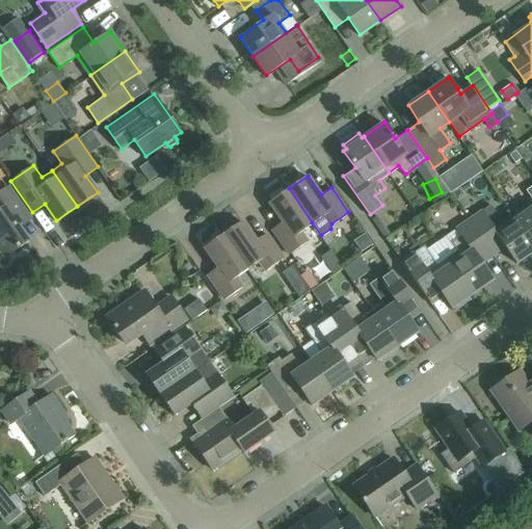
[(531,200),(513,213),(531,240),(531,184),(526,188),(531,196),(531,200)]
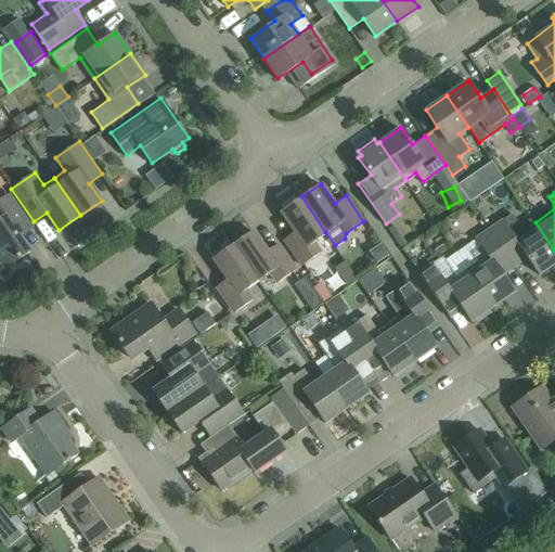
[(0,260),(5,268),(30,251),(20,235),(31,226),(9,193),(0,199),(0,260)]
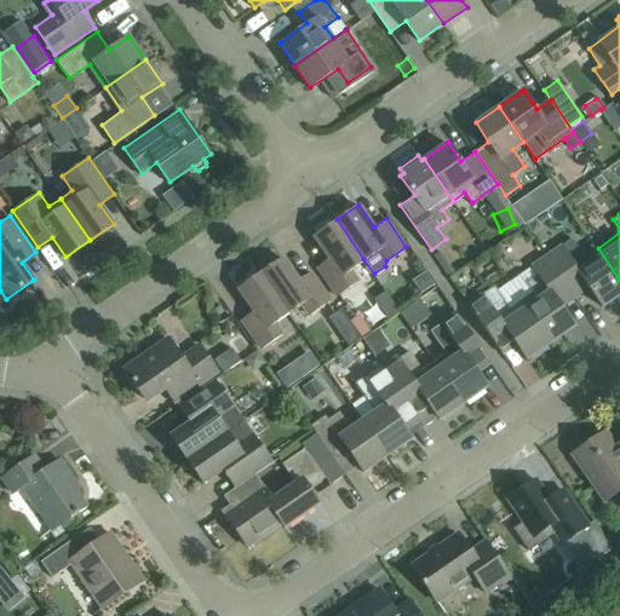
[(338,294),(359,280),(350,269),(363,259),(337,219),(314,235),(329,258),(317,266),(338,294)]
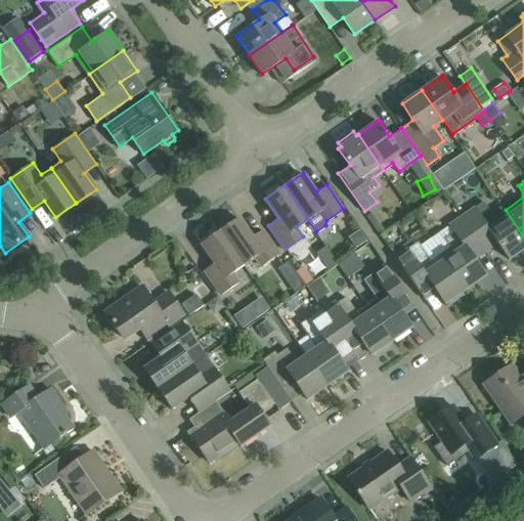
[(474,207),(462,215),(483,246),(494,237),(509,258),(523,247),(523,236),(506,210),(495,217),(484,200),(474,207)]
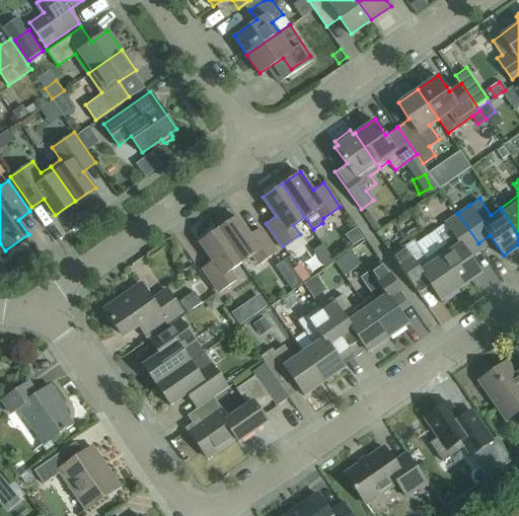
[(466,251),(478,243),(457,213),(445,222),(450,228),(440,235),(446,243),(436,250),(460,286),(480,272),(466,251)]
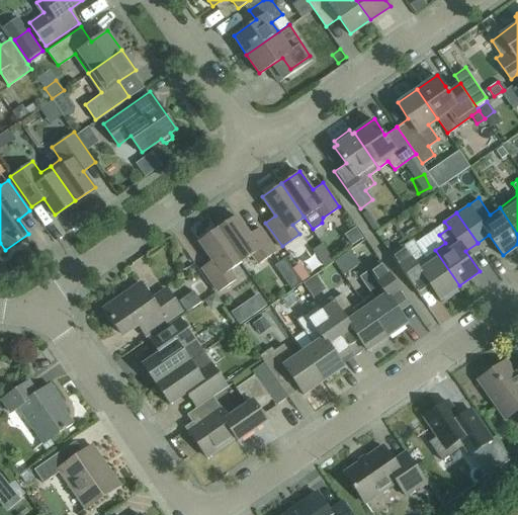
[(218,228),(241,261),(252,253),(259,262),(276,250),(260,227),(250,234),(237,215),(218,228)]
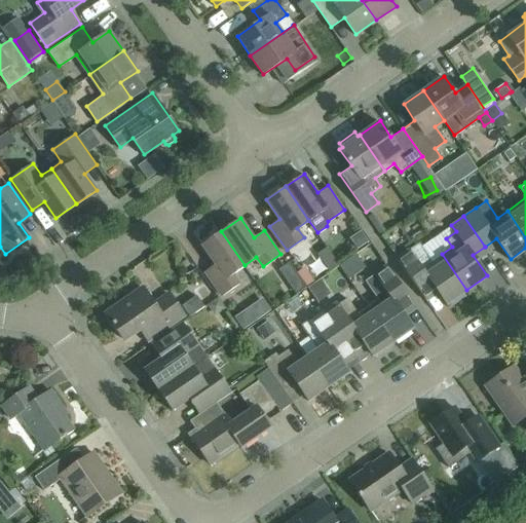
[(233,272),(245,265),(221,231),(202,245),(216,263),(205,270),(222,294),(239,283),(233,272)]
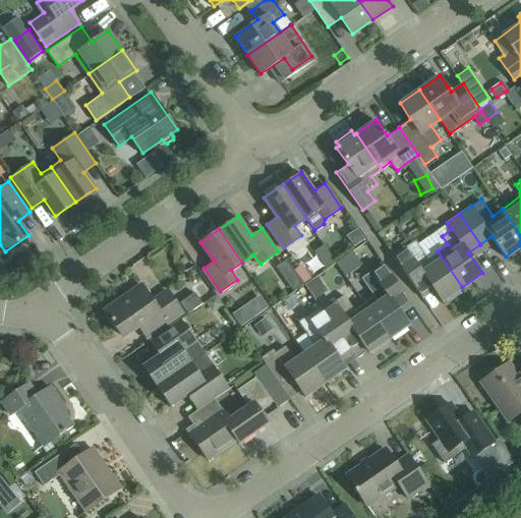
[(462,287),(438,251),(428,257),(415,239),(394,254),(422,296),(433,288),(443,300),(462,287)]
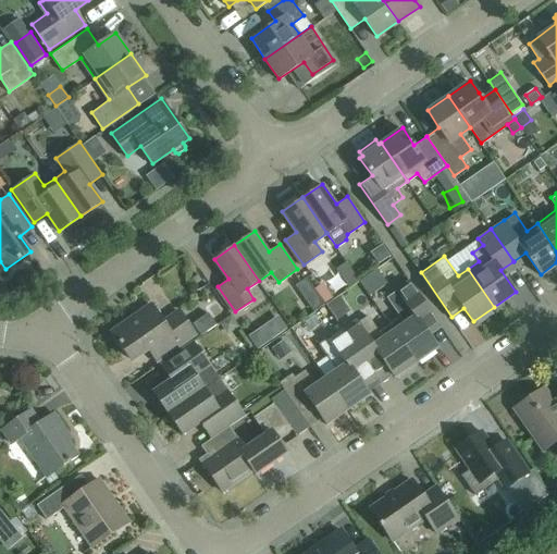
[(390,323),(416,361),(437,346),(428,332),(440,323),(410,280),(386,296),(400,316),(390,323)]
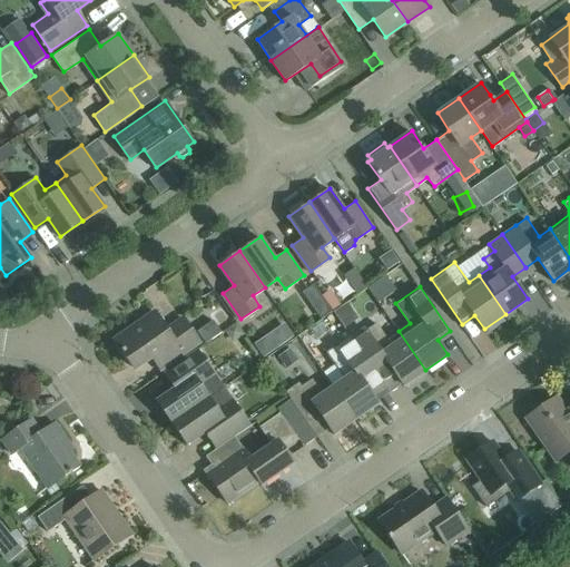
[(166,328),(154,310),(114,339),(133,365),(150,353),(160,368),(199,341),(183,316),(166,328)]
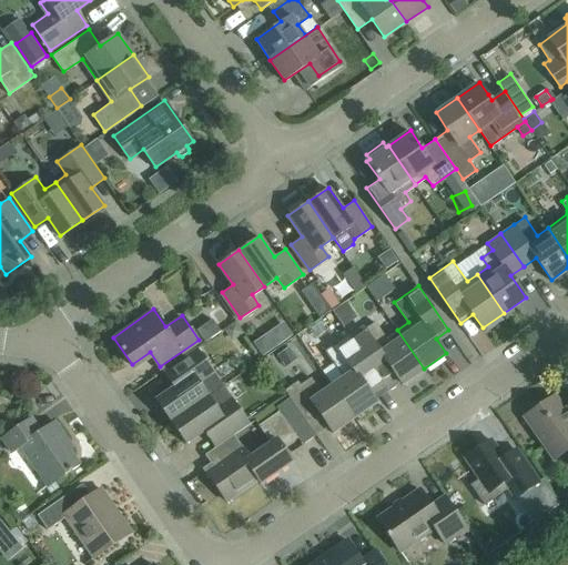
[(272,329),(281,342),(292,334),(282,321),(272,329)]
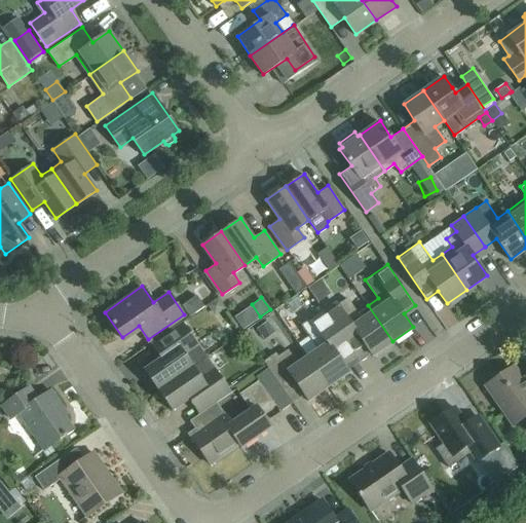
[(392,341),(368,305),(358,312),(347,297),(326,312),(351,349),(363,341),(373,355),(392,341)]
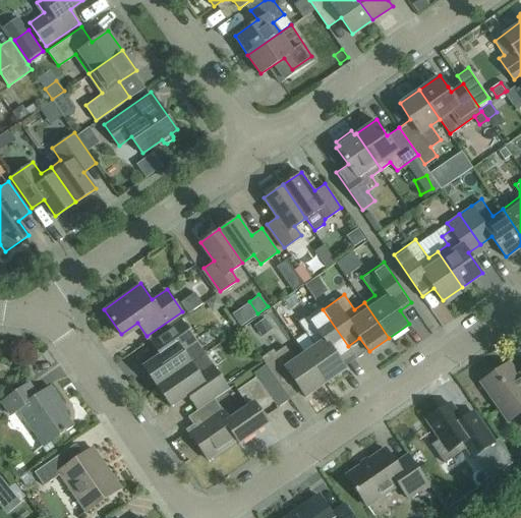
[(348,346),(323,309),(320,305),(297,321),(314,345),(305,352),(326,382),(345,367),(336,354),(348,346)]
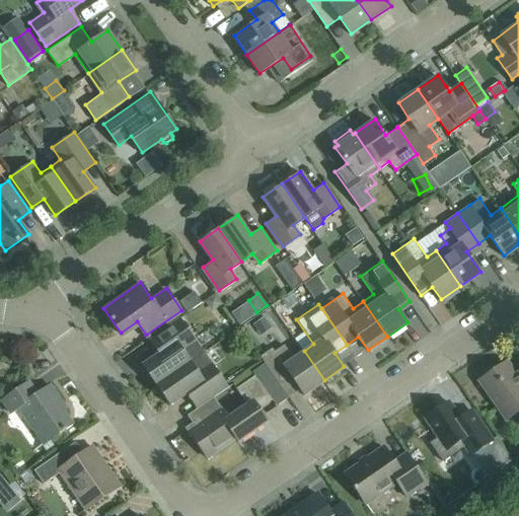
[(156,384),(204,351),(179,316),(149,338),(159,352),(143,364),(156,384)]
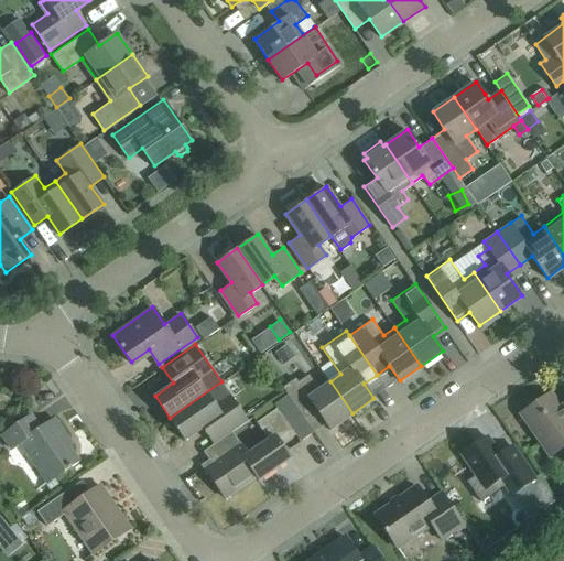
[(353,413),(331,381),(320,389),(308,374),(299,380),(295,377),(283,386),(305,419),(318,410),(331,429),(353,413)]
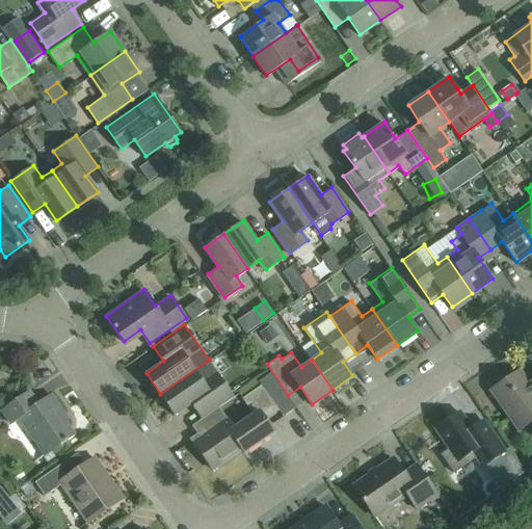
[(203,417),(219,405),(234,396),(209,360),(160,394),(175,414),(191,402),(203,417)]
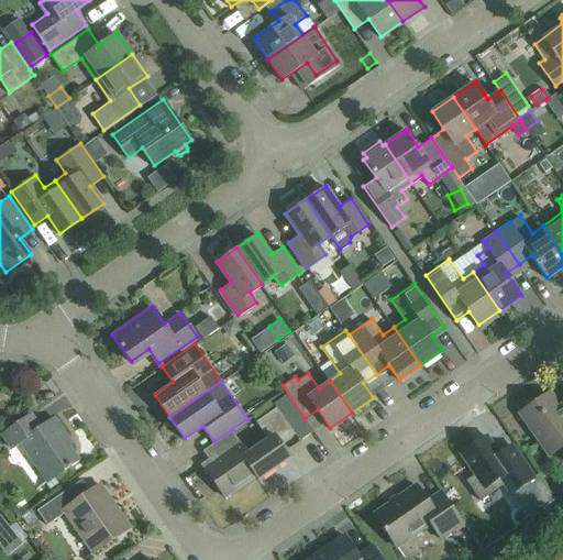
[(551,391),(519,412),(549,454),(562,443),(562,399),(559,403),(551,391)]
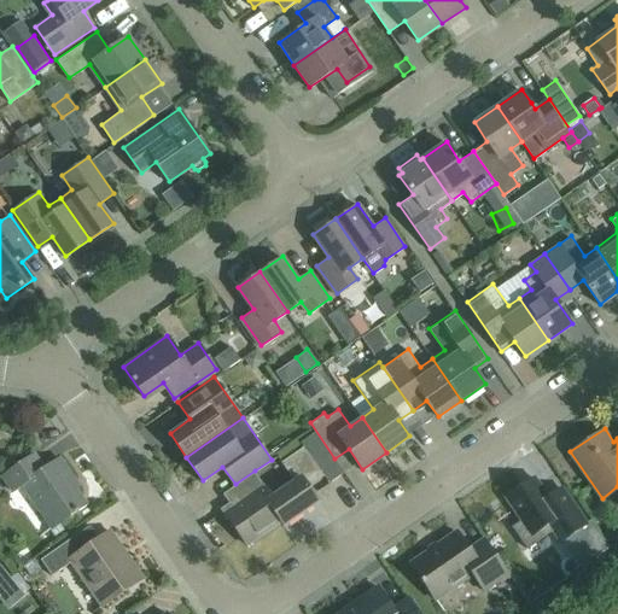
[(231,504),(223,509),(246,543),(280,520),(283,524),(318,500),(308,486),(305,481),(321,471),(325,474),(328,481),(344,472),(334,458),(315,431),(301,442),(304,446),(281,461),(295,480),(272,496),(264,485),(255,471),(235,484),(223,492),(231,504)]
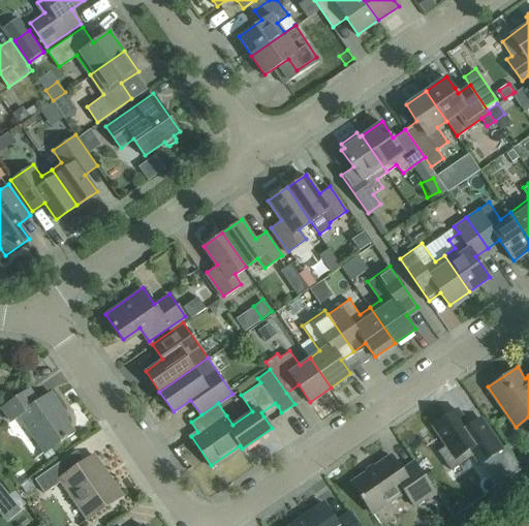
[(26,390),(2,407),(10,420),(18,414),(43,452),(73,431),(59,410),(62,408),(51,392),(34,403),(26,390)]
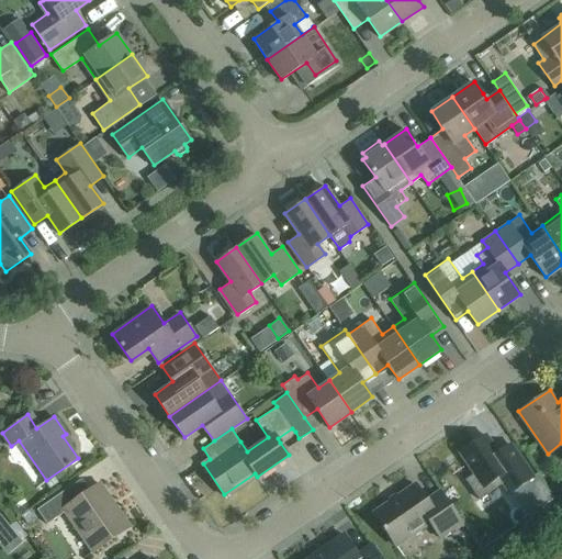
[(486,434),(460,451),(474,471),(464,478),(478,496),(502,480),(509,491),(534,476),(515,448),(510,442),(497,450),(486,434)]
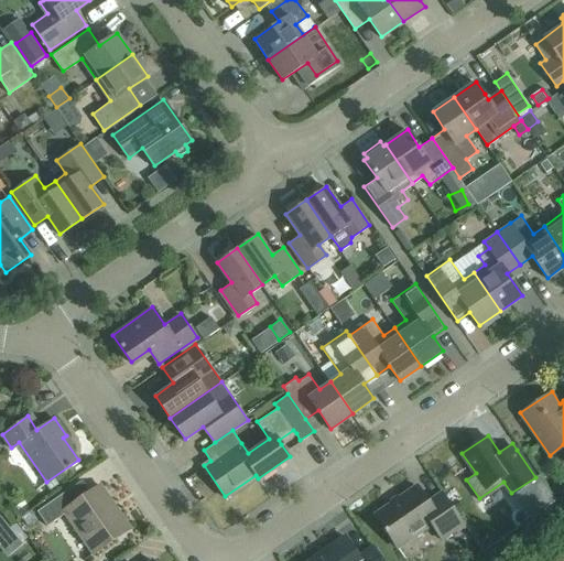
[(44,484),(49,489),(58,483),(54,476),(44,484)]
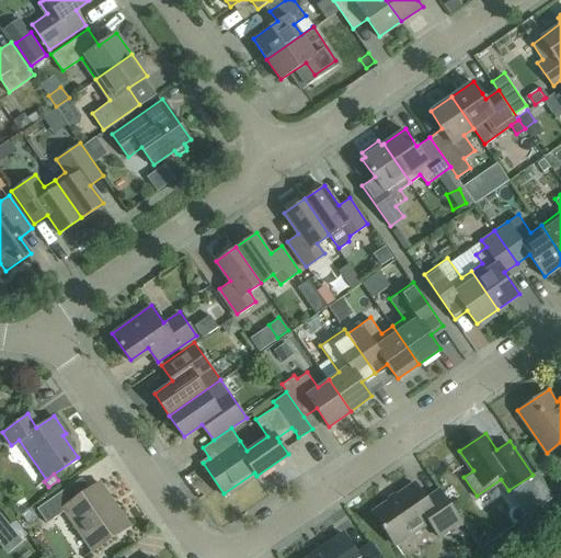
[(113,500),(100,481),(71,500),(64,488),(36,508),(47,522),(65,509),(79,530),(80,528),(94,548),(128,525),(112,501),(113,500)]
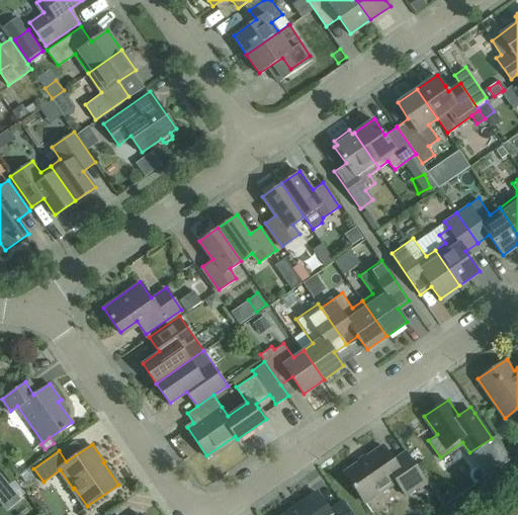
[(393,459),(382,445),(344,471),(365,501),(396,480),(405,494),(426,480),(406,450),(393,459)]
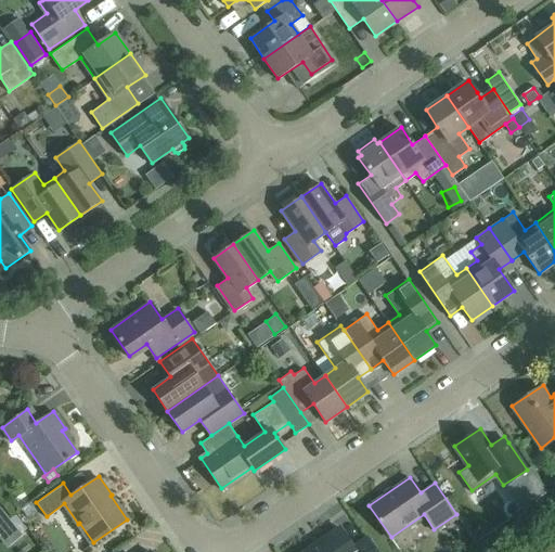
[(29,501),(21,508),(27,516),(36,510),(29,501)]
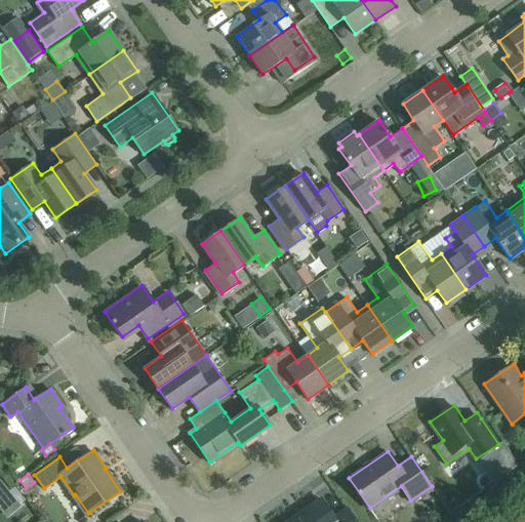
[(333,516),(321,497),(285,521),(356,521),(346,508),(333,516)]
